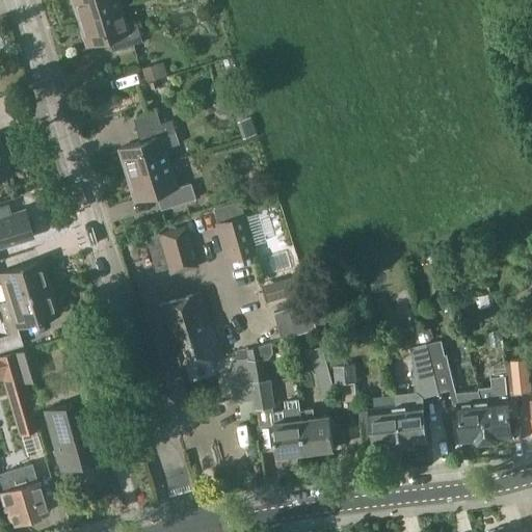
[(74,0),(80,19),(122,6),(118,0),(74,0)]
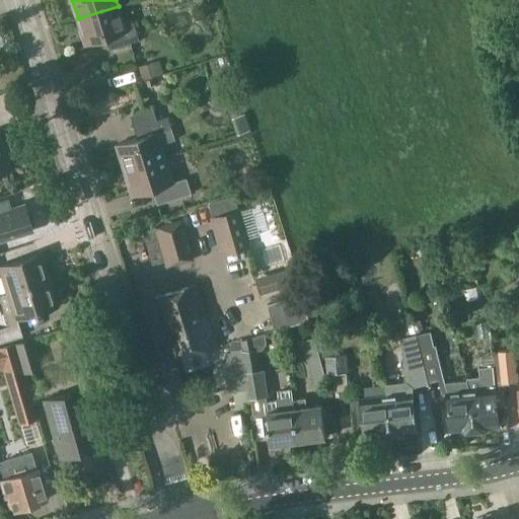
[(124,22),(119,6),(78,18),(86,44),(112,36),(115,48),(140,40),(134,19),(124,22)]
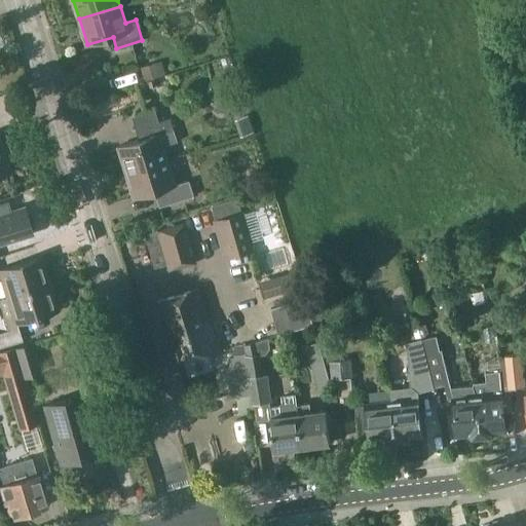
[(165,75),(161,62),(141,68),(144,81),(165,75)]
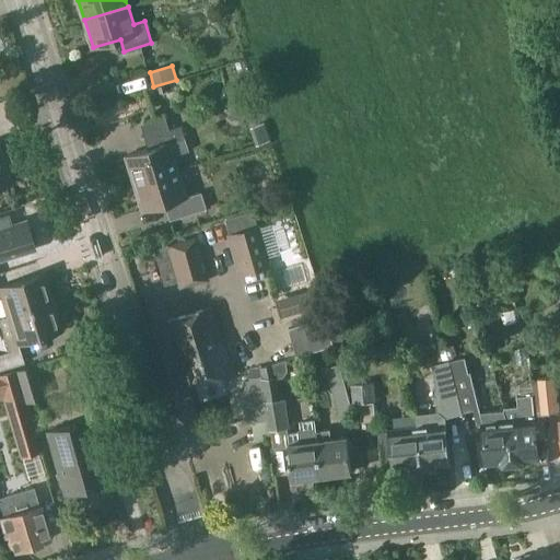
[(181,125),(149,135),(153,147),(125,155),(133,183),(177,171),(168,143),(185,138),(181,125)]
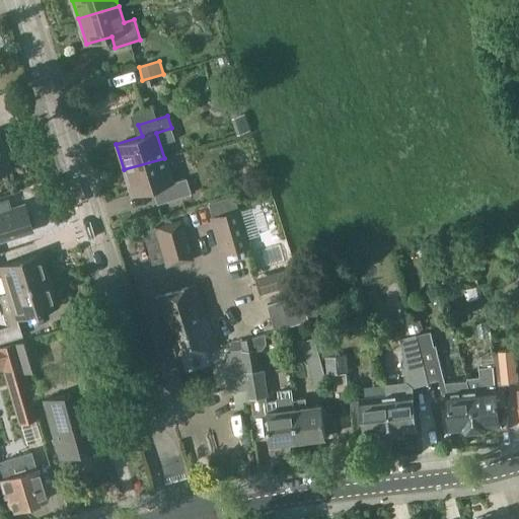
[(0,136),(0,173),(10,170),(0,136)]
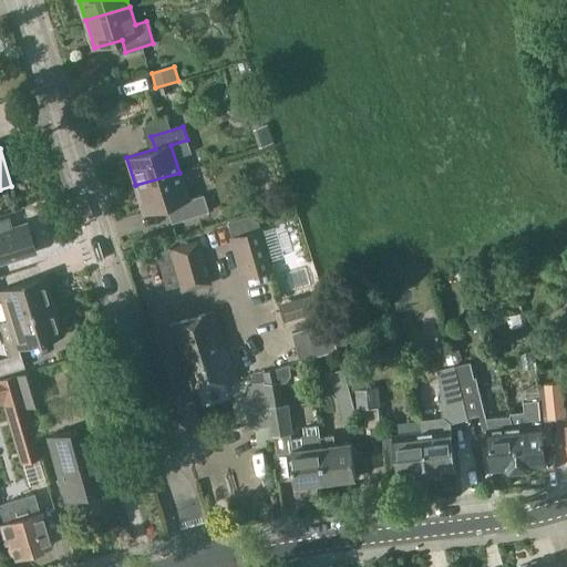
[(187,199),(179,173),(135,185),(144,214),(172,205),(177,222),(209,212),(204,195),(187,199)]
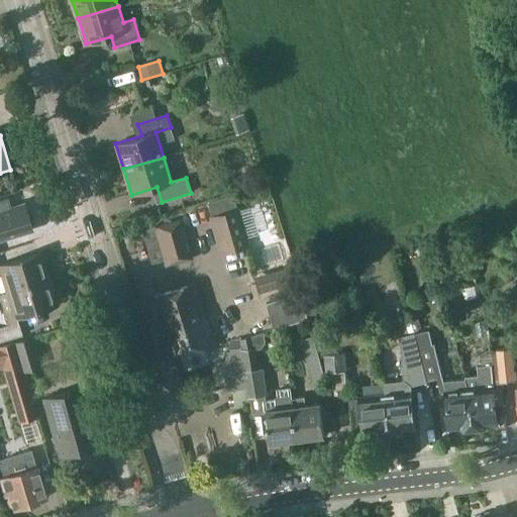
[(25,204),(0,211),(0,238),(33,229),(31,223),(34,222),(30,208),(26,209),(25,204)]
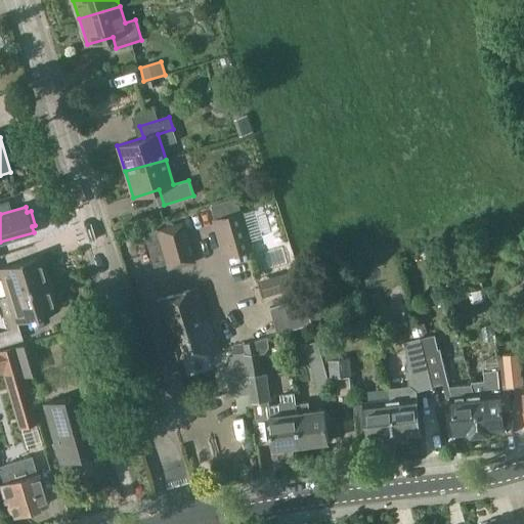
[(242,215),(212,223),(222,256),(251,248),(242,215)]
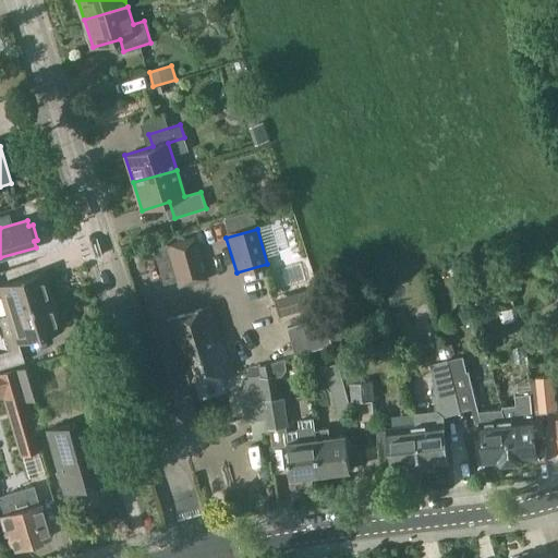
[(179,288),(208,279),(196,235),(166,244),(179,288)]
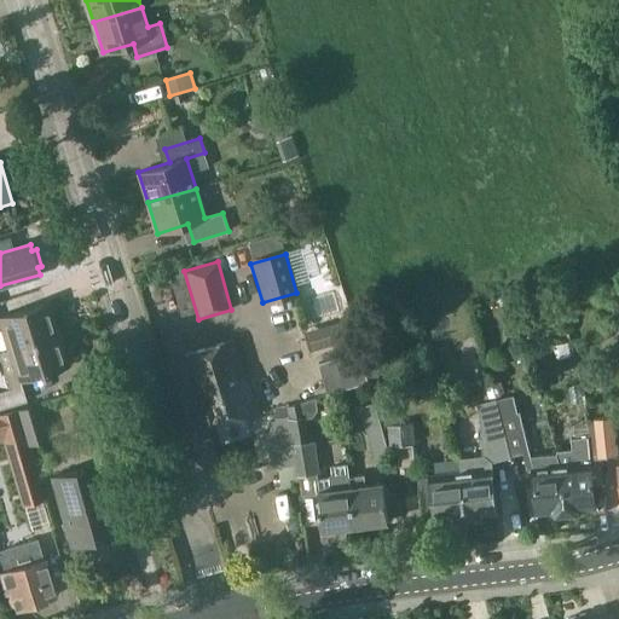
[(0,320),(9,351),(58,335),(51,311),(46,313),(45,305),(0,318),(0,320)]
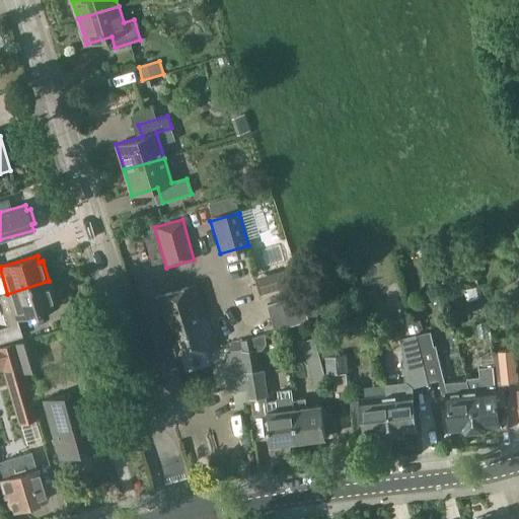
[(261,293),(292,284),(288,269),(256,278),(261,293)]
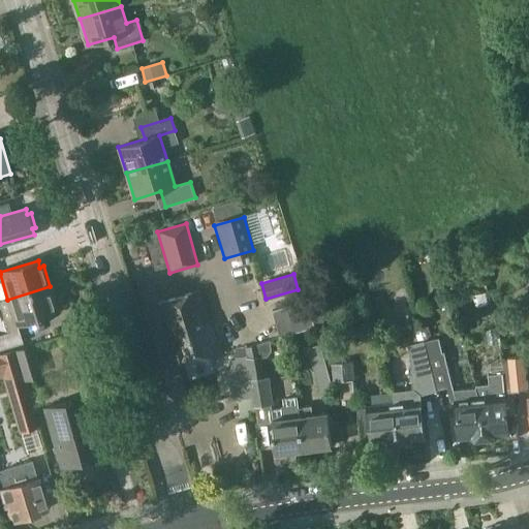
[(50,286),(7,300),(0,302),(0,306),(8,333),(0,335),(0,350),(23,344),(18,325),(54,314),(53,308),(56,307),(50,286)]
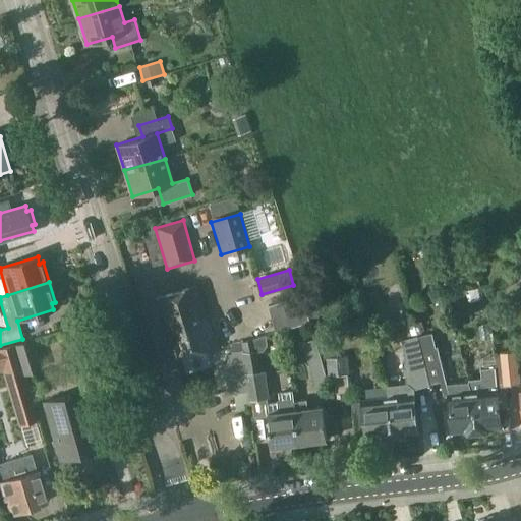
[(167,329),(207,317),(198,288),(159,299),(167,329)]
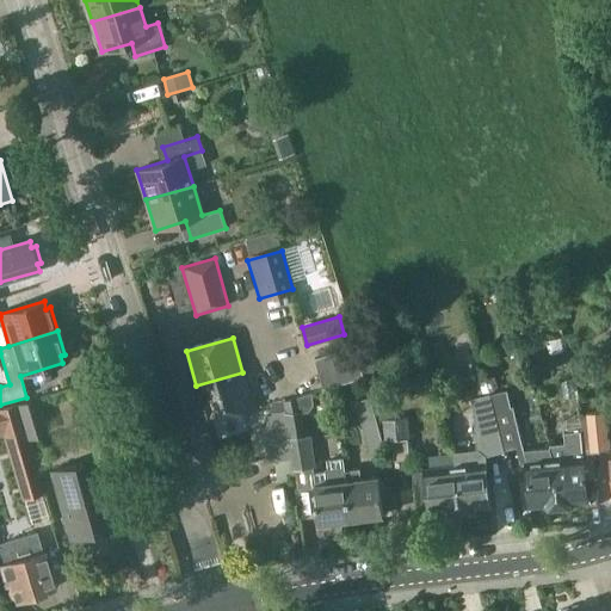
[(365,376),(356,346),(315,358),(323,390),(365,377),(365,376)]
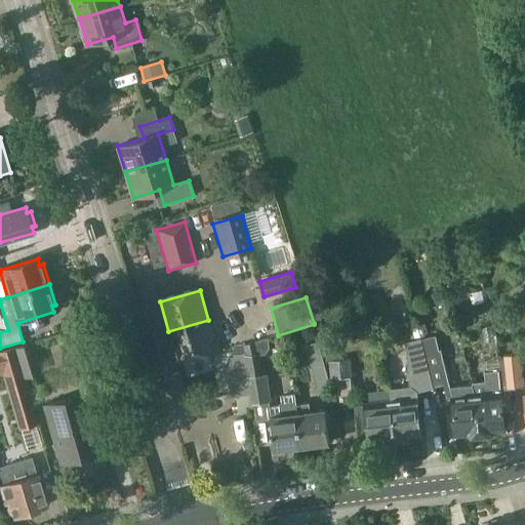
[(320,311),(312,313),(315,323),(322,321),(320,311)]
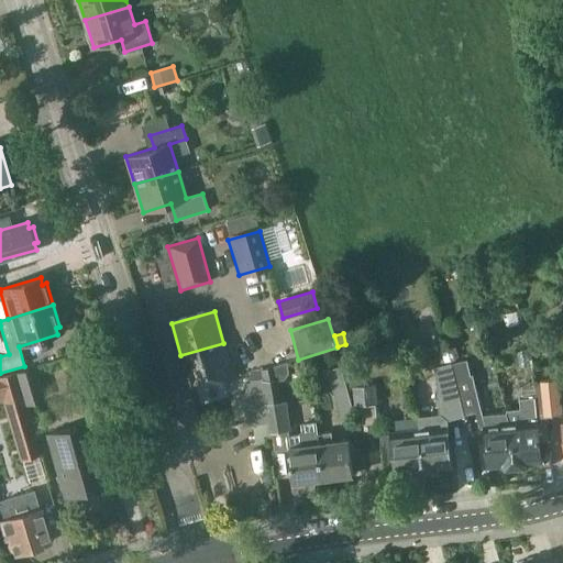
[(233,377),(223,343),(180,355),(190,389),(233,377)]
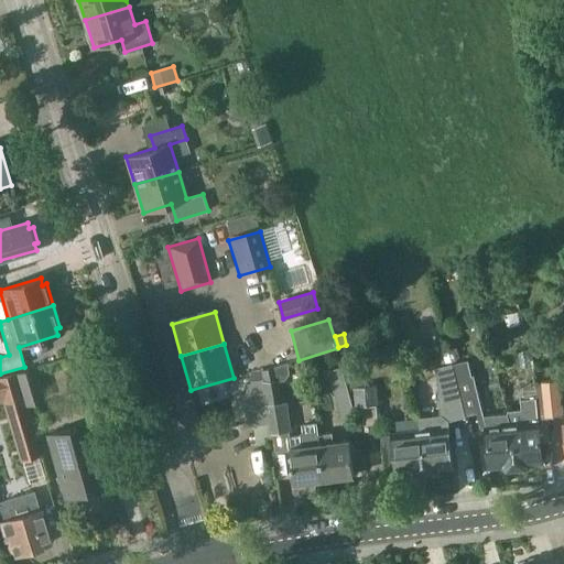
[(344,375),(345,375),(354,372),(346,345),(338,347),(337,347),(337,348),(343,367),(344,375)]
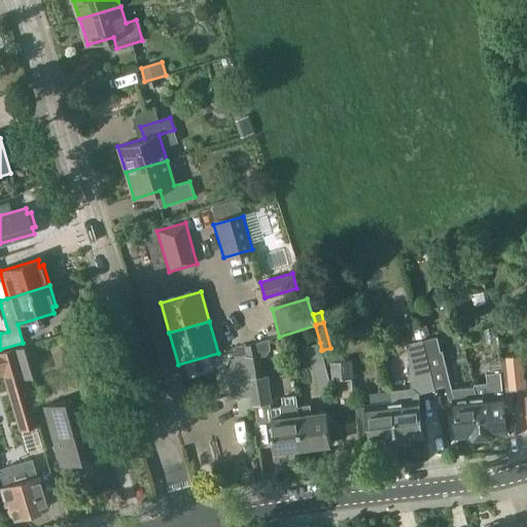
[(478,397),(476,387),(453,389),(443,351),(442,352),(437,337),(423,340),(434,385),(435,389),(446,386),(450,400),(455,400),(458,435),(471,434),(475,438),(483,437),(480,397),(478,397)]
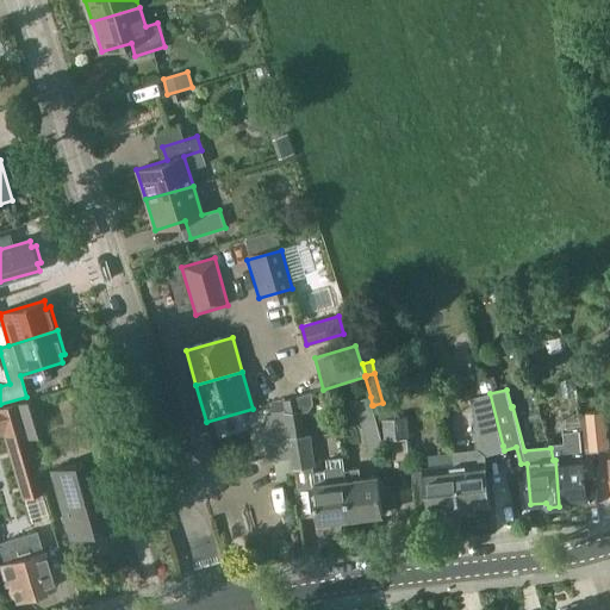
[(309,435),(304,435),(302,412),(309,411),(315,404),(312,392),(284,400),(285,410),(285,412),(287,424),(293,458),(292,458),(296,478),(298,487),(315,485),(319,522),(350,518),(343,470),(342,456),(325,459),(327,466),(323,470),(313,471),(309,435)]
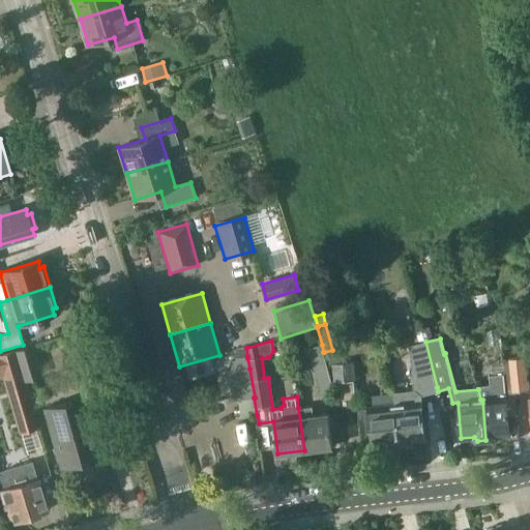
[(394,392),(395,405),(396,405),(400,444),(415,443),(415,439),(425,438),(421,402),(420,395),(438,391),(437,387),(425,342),(411,346),(413,391),(394,392)]
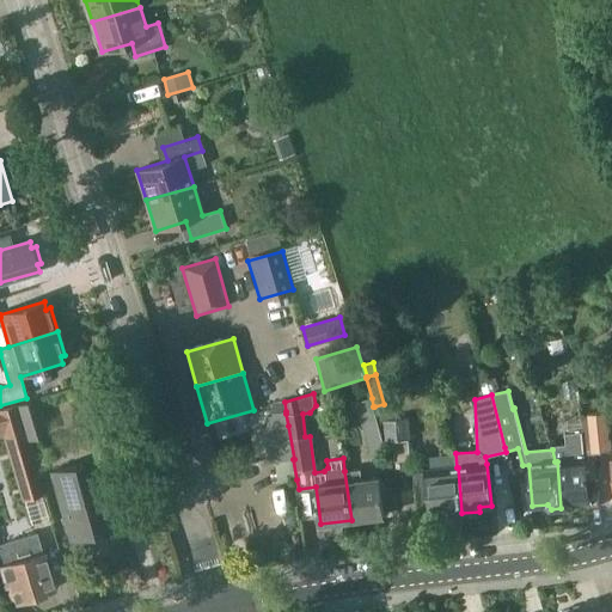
[(28,440),(48,434),(37,398),(17,404),(26,440),(28,440)]
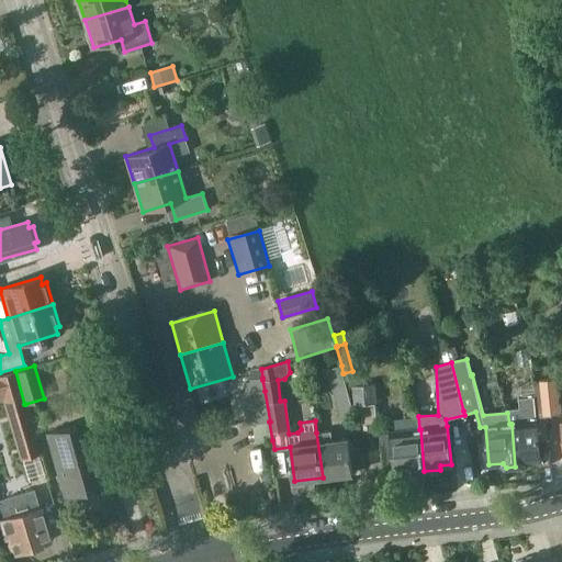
[(343,373),(341,366),(328,369),(341,422),(356,418),(344,373),(343,373)]
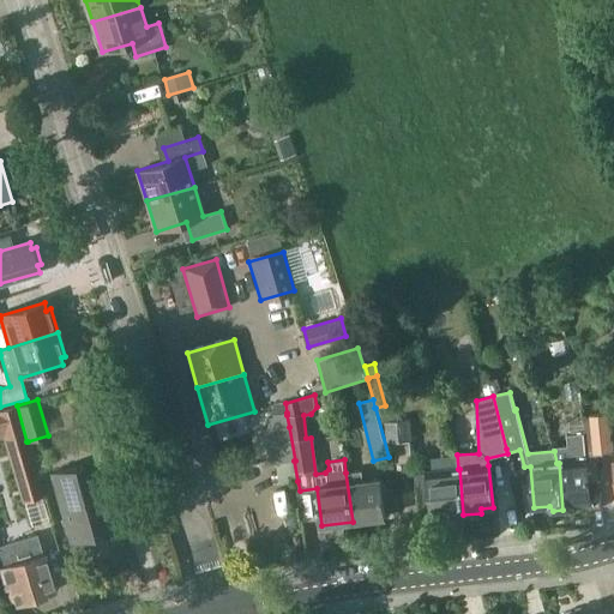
[(17,405),(0,410),(0,422),(23,503),(44,497),(28,441),(26,441),(17,405)]
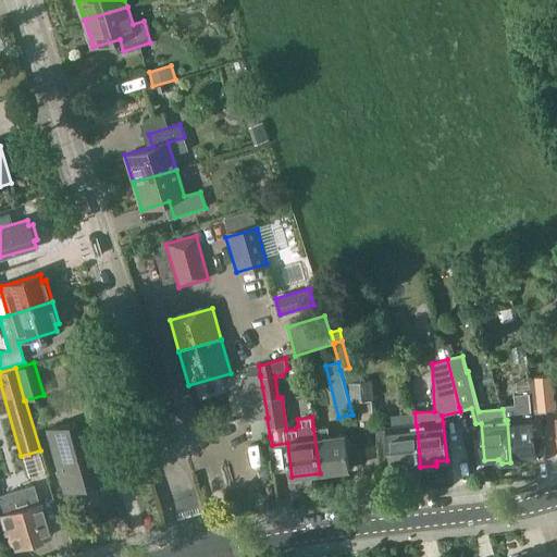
[(270,436),(267,418),(268,418),(262,387),(260,376),(260,374),(239,378),(247,422),(252,421),(255,438),(270,436)]
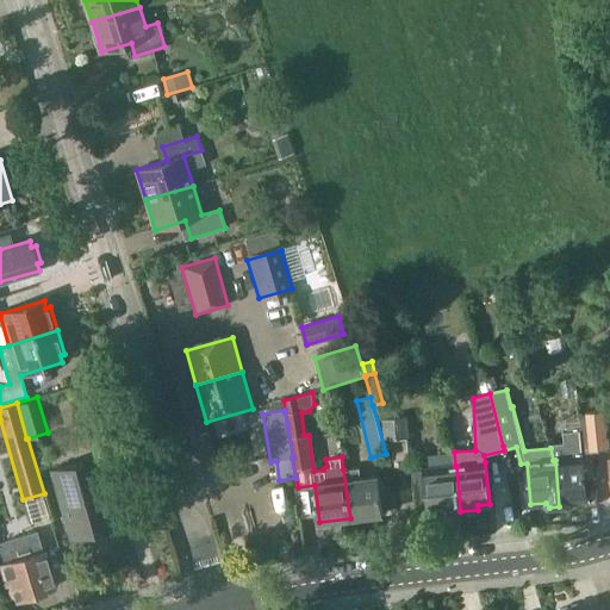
[(604,411),(587,412),(587,415),(591,452),(592,452),(609,449),(609,437),(608,437),(604,411)]
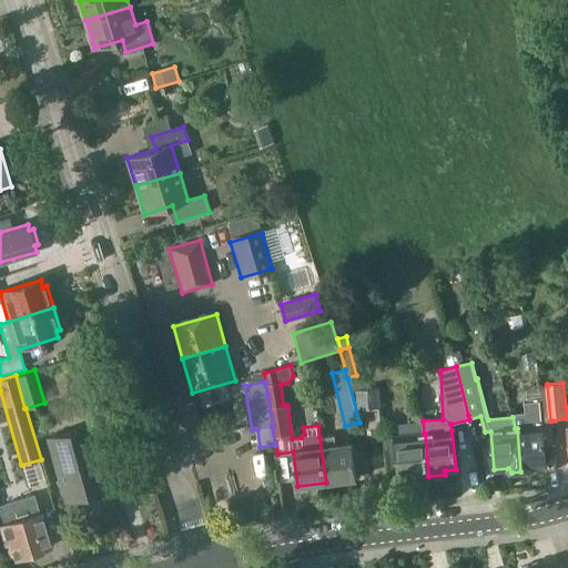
[(544,446),(554,445),(551,421),(550,421),(547,386),(537,386),(538,401),(525,402),(526,413),(511,413),(513,417),(515,428),(517,428),(520,472),(529,470),(531,466),(546,465),(544,446)]
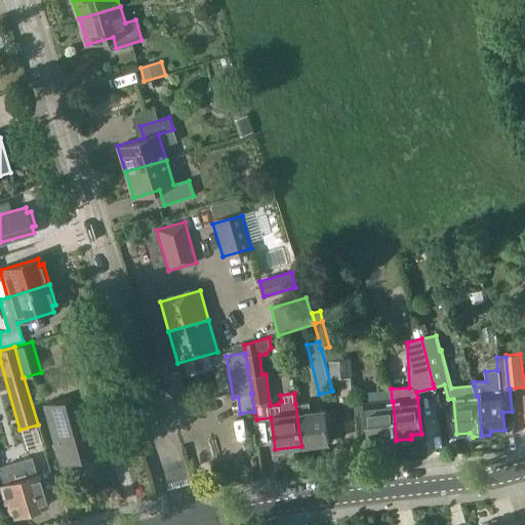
[(333,377),(353,375),(352,358),(331,360),(333,377)]
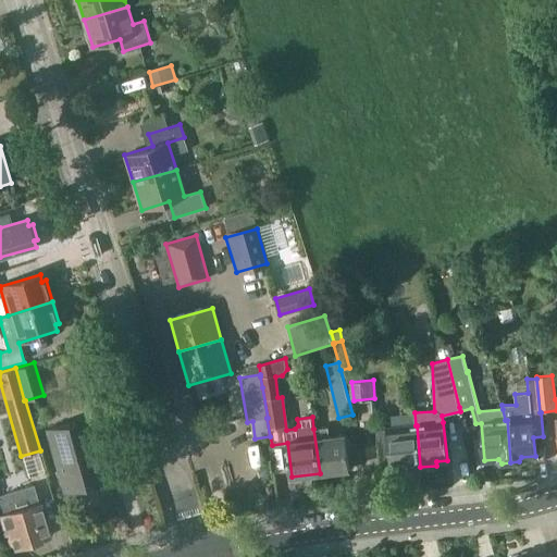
[(359,401),(360,419),(373,418),(372,400),(359,401)]
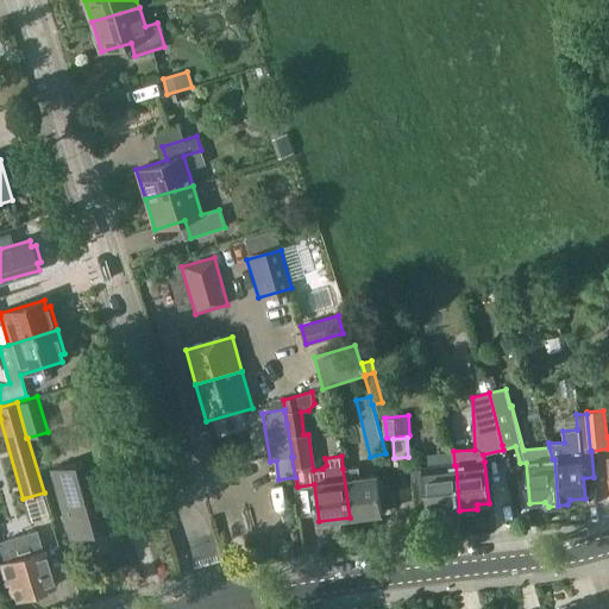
[(106,490),(92,494),(82,460),(51,470),(70,538),(115,523),(106,490)]
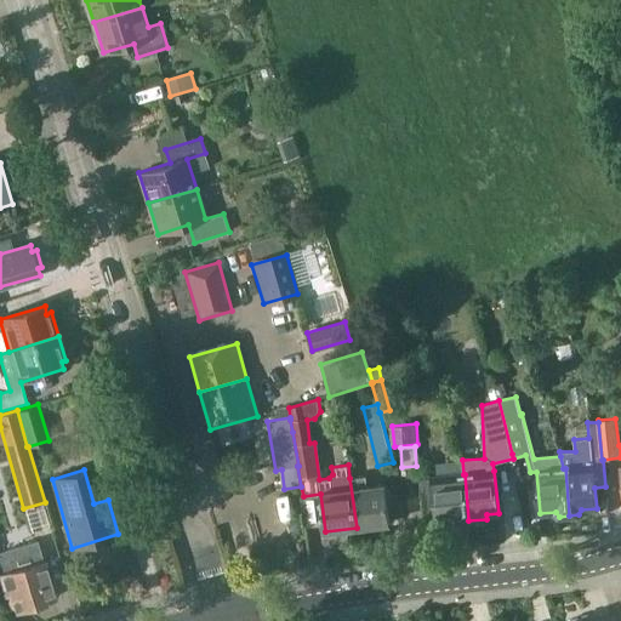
[(465,474),(463,474),(421,479),(426,520),(438,519),(438,520),(453,519),(454,523),(468,520),(465,474)]
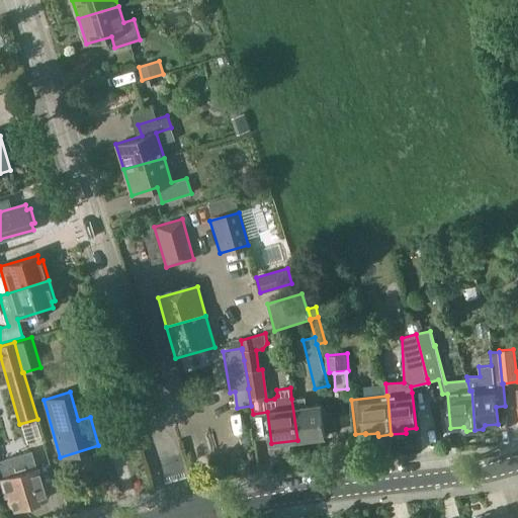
[(306,397),(291,399),(297,440),(326,436),(322,404),(307,406),(306,397)]
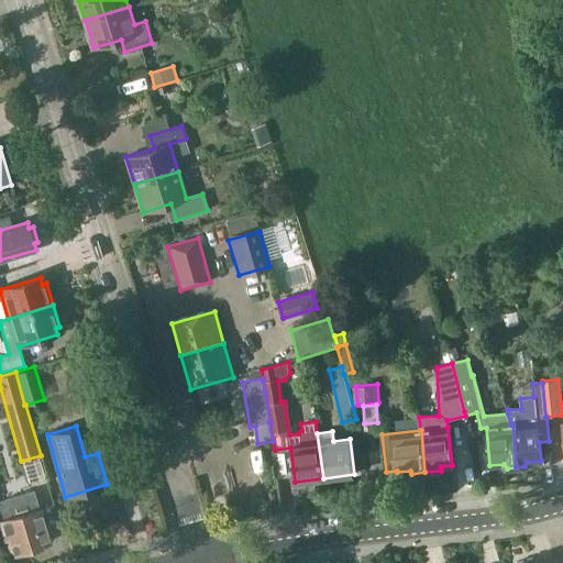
[(41,507),(39,508),(33,490),(0,500),(0,516),(1,520),(0,520),(0,526),(4,540),(10,538),(15,555),(28,551),(31,553),(37,551),(37,548),(44,545),(43,543),(52,541),(41,507)]
